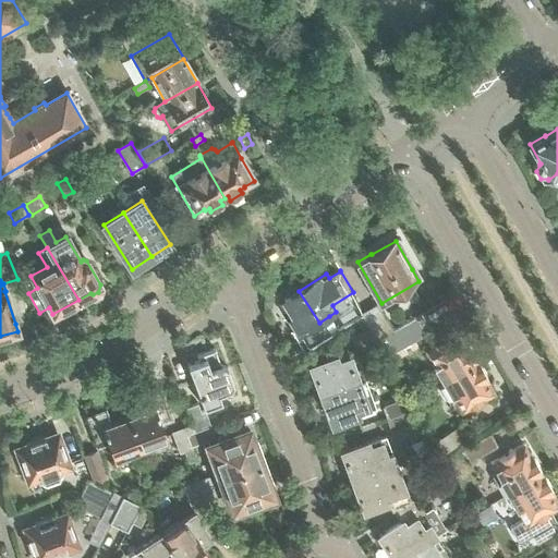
[(319,323),(299,291),(296,288),(284,295),(287,299),(284,300),(295,317),(290,320),(296,330),(293,332),(298,340),(301,338),(308,349),(338,330),(329,316),(319,323)]
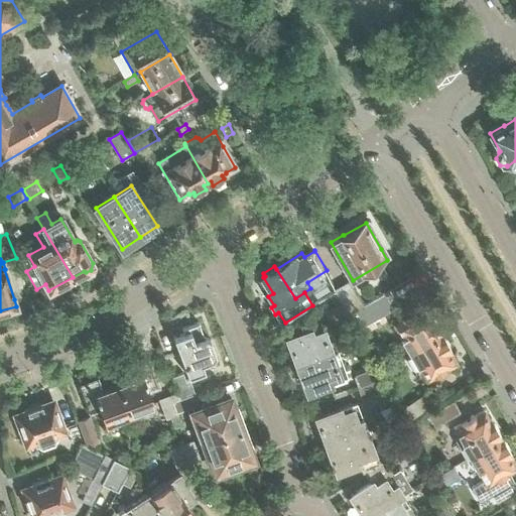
[(364,305),(352,285),(351,286),(349,282),(338,288),(335,291),(336,292),(349,315),(364,305)]
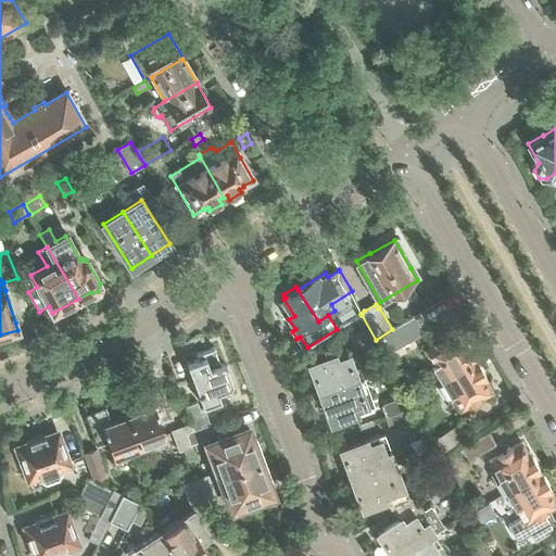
[(376,340),(362,315),(355,318),(362,329),(350,333),(354,348),(376,340)]
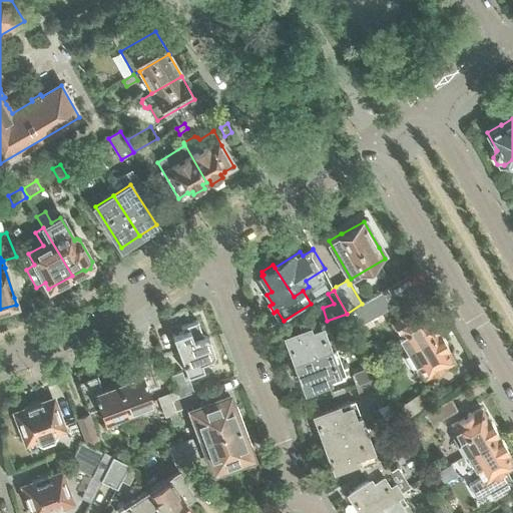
[(353,326),(377,313),(370,300),(362,304),(347,314),(353,326)]
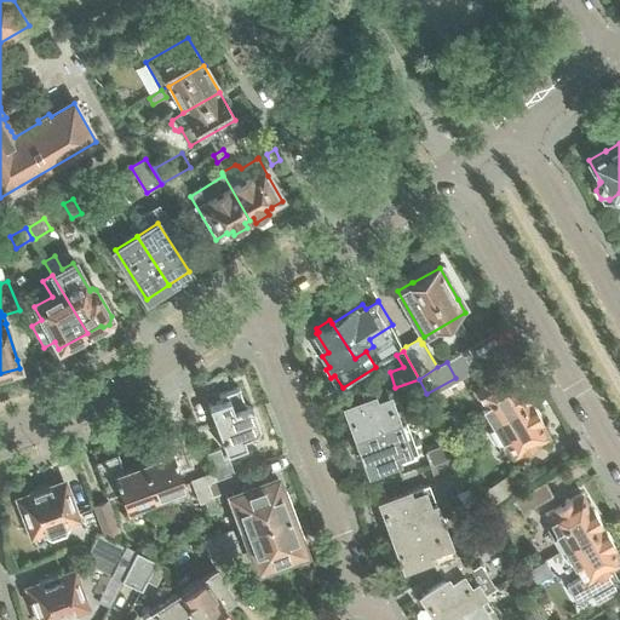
[(528,397),(527,394),(523,388),(521,385),(518,379),(517,380),(510,368),(474,390),(483,407),(481,408),(491,425),(530,402),(528,397)]
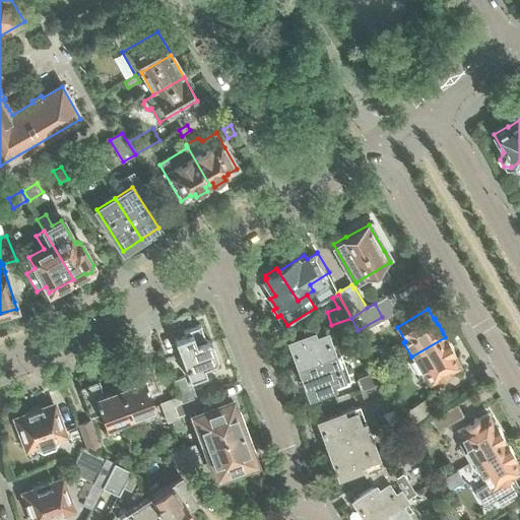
[(217,358),(212,343),(206,340),(200,326),(184,332),(186,337),(175,341),(190,381),(206,374),(204,368),(215,363),(217,358)]
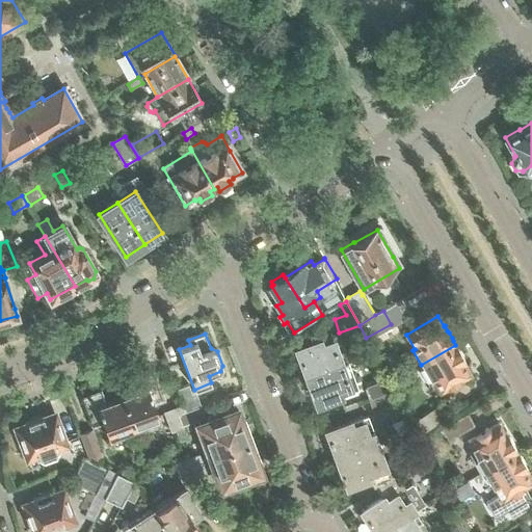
[(346,363),(338,341),(321,347),(319,341),(295,349),(307,377),(346,363)]
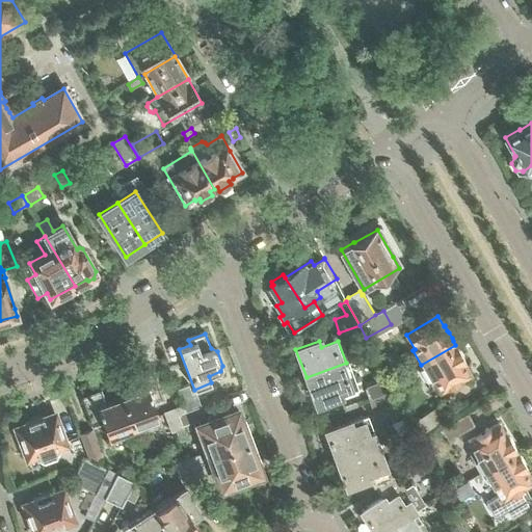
[(472,375),(466,365),(467,364),(464,360),(463,356),(460,351),(458,349),(455,345),(421,365),(430,380),(432,379),(441,393),(472,375)]
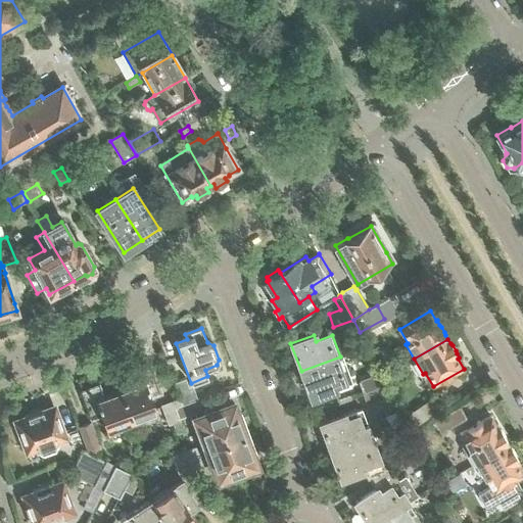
[(342,380),(338,370),(344,368),(340,357),(301,371),(311,397),(333,389),(331,384),(342,380)]
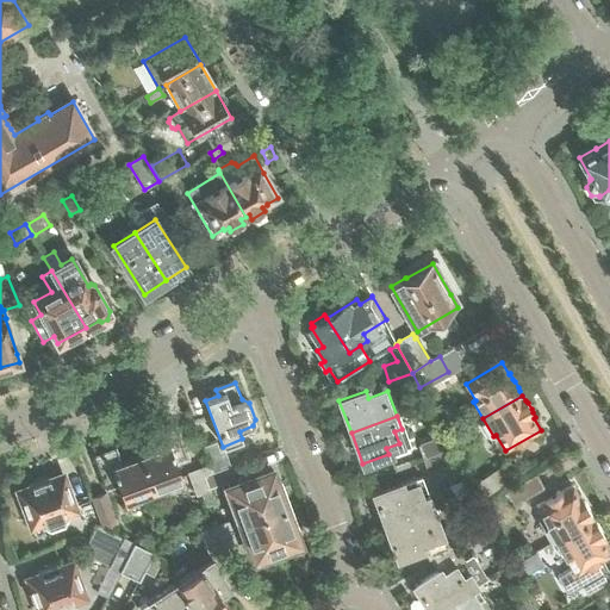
[(176,462),(186,458),(175,429),(157,436),(162,448),(143,455),(156,492),(159,492),(163,493),(170,491),(172,487),(184,483),(176,462)]
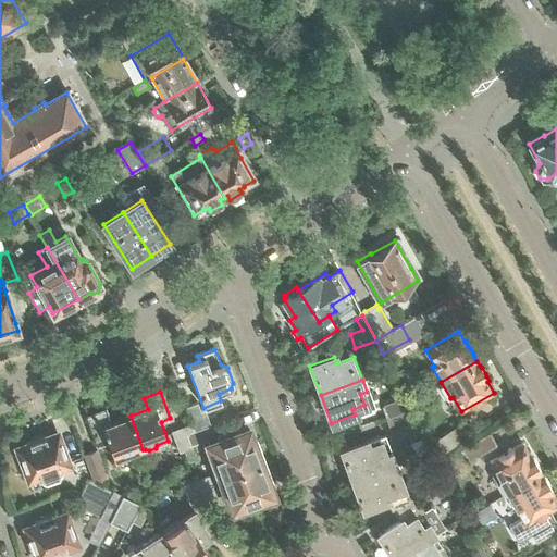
[(408,411),(405,403),(403,398),(383,405),(384,406),(382,407),(386,418),(387,417),(388,419),(408,411)]
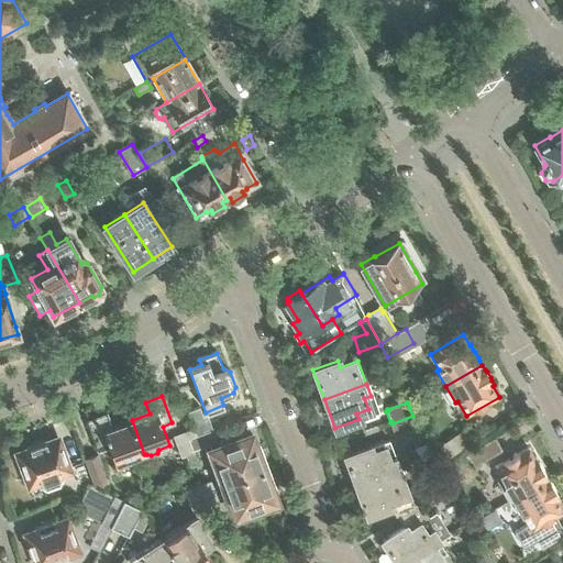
[(213,429),(207,415),(203,416),(200,407),(188,411),(194,428),(197,435),(213,429)]
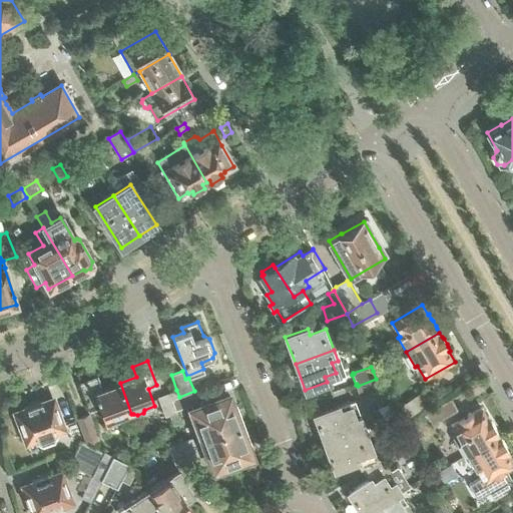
[(380,389),(376,379),(358,386),(357,386),(360,396),(380,389)]
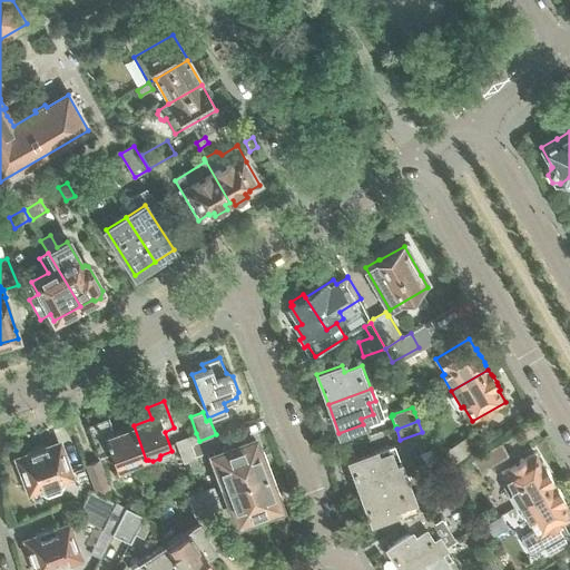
[(146,460),(134,425),(111,433),(107,422),(90,428),(100,455),(110,452),(117,471),(127,468),(131,469),(139,467),(140,462),(146,460)]
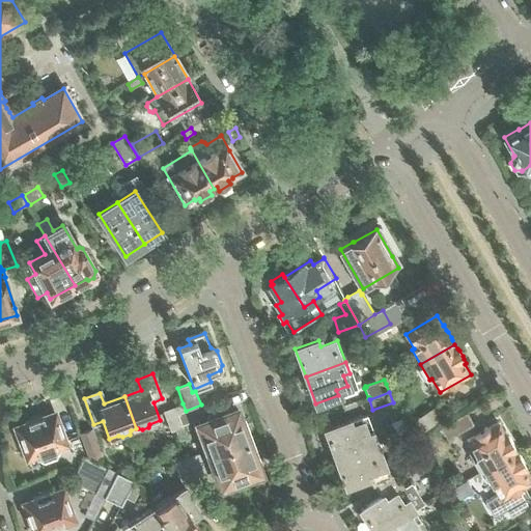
[(187,437),(183,425),(178,414),(186,411),(183,403),(164,411),(171,431),(176,430),(179,439),(187,437)]
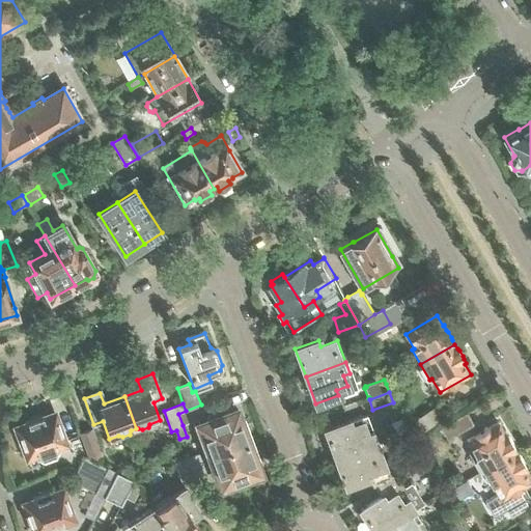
[(201,404),(186,411),(178,414),(183,425),(205,417),(201,404)]
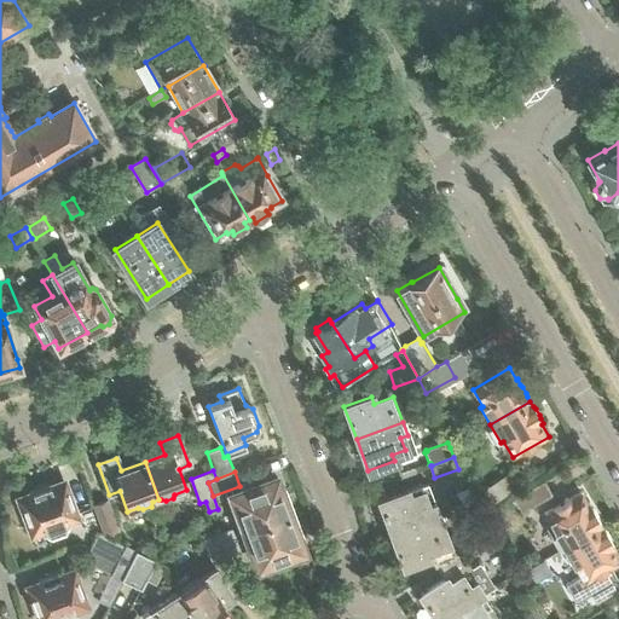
[(491,505),(521,485),(513,472),(481,492),(491,505)]
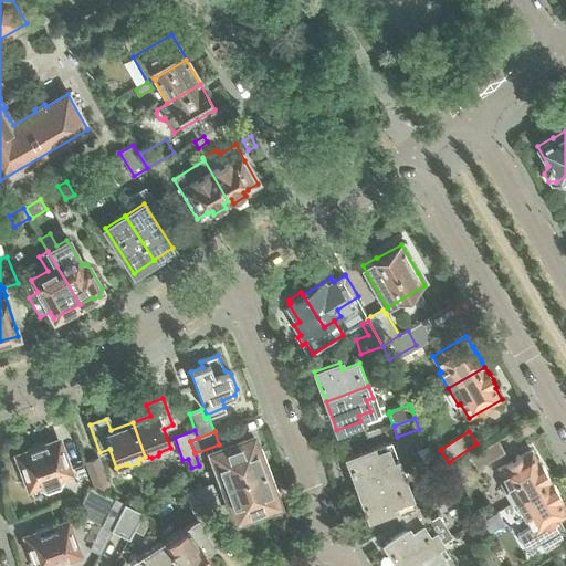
[(266,469),(259,449),(257,450),(252,438),(211,452),(223,484),(266,469)]
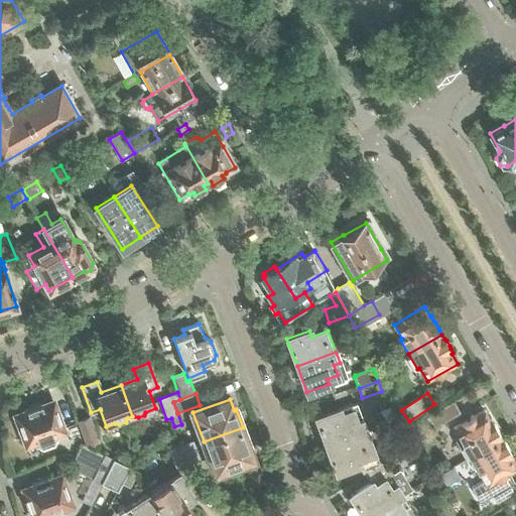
[(463,411),(457,399),(435,411),(441,423),(463,411)]
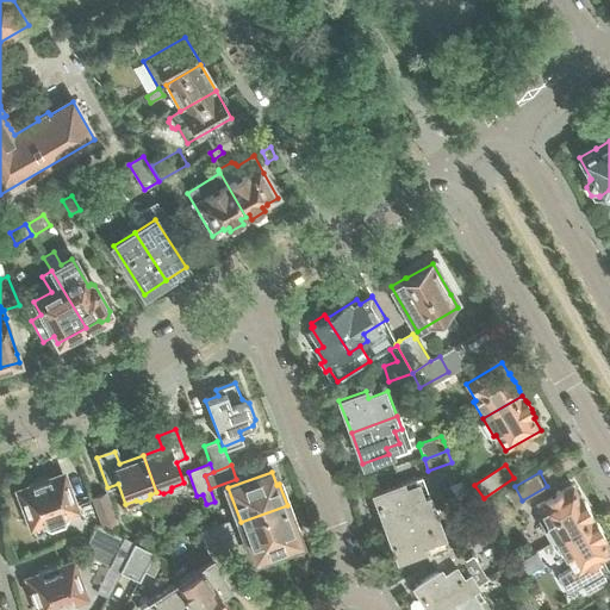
[(76,511),(69,493),(63,475),(53,479),(51,477),(27,485),(29,489),(19,492),(25,510),(24,516),(26,523),(32,527),(43,522),(44,524),(50,527),(62,523),(63,518),(62,516),(76,511)]
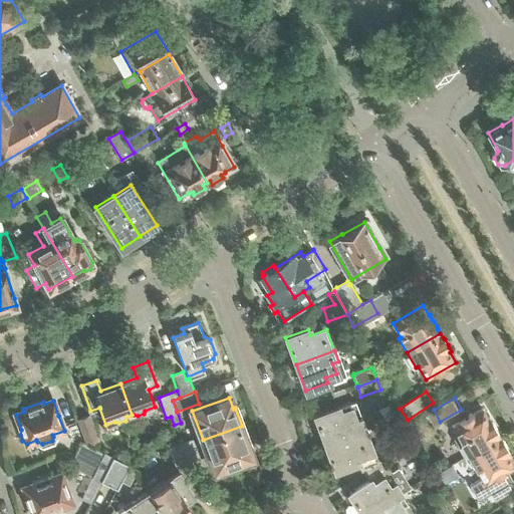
[(324,443),(365,429),(354,402),(315,417),(324,443)]
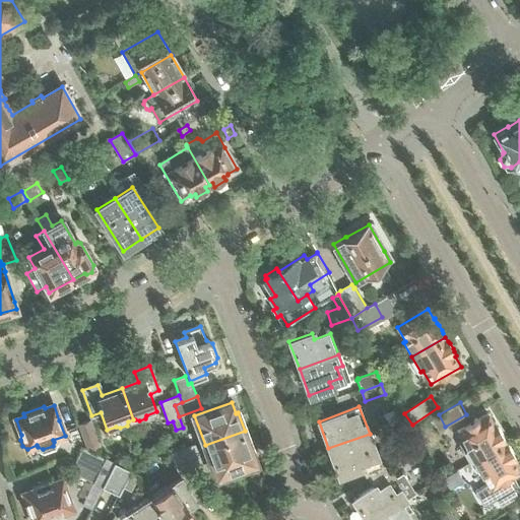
[(504,439),(503,436),(500,430),(498,428),(495,424),(494,425),(489,414),(457,432),(465,446),(463,447),(471,461),(506,442),(504,439)]
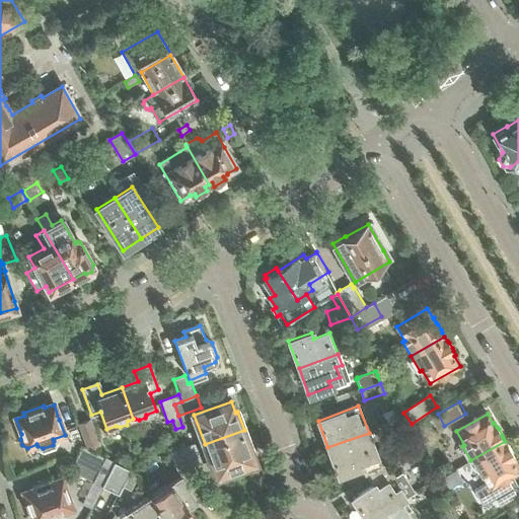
[(97,443),(89,420),(77,424),(86,447),(97,443)]
